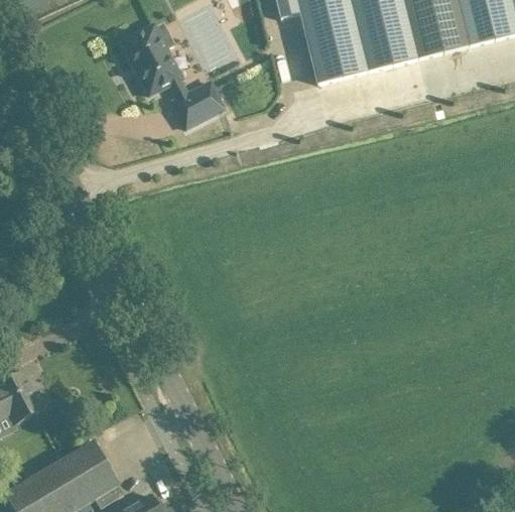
[(514,32),(514,0),(295,0),(316,83),(514,32)]
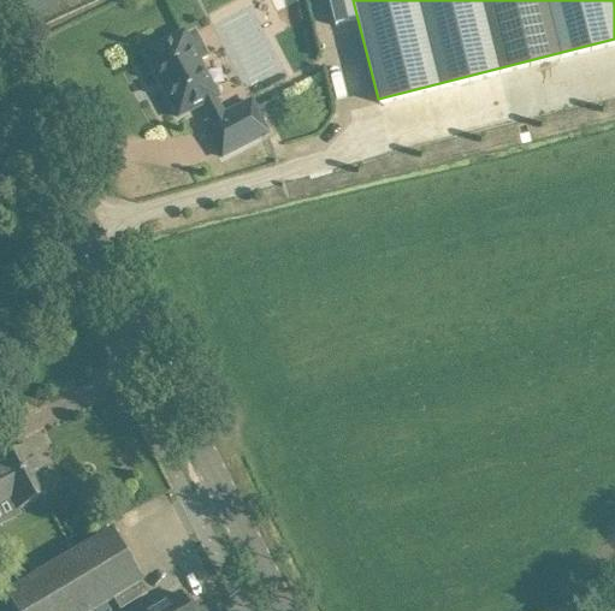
[(185,29),(146,49),(177,111),(202,98),(212,117),(205,120),(222,153),(266,129),(249,96),(223,111),(216,96),(219,94),(200,57),(208,52),(194,25),(187,30),(185,29)]
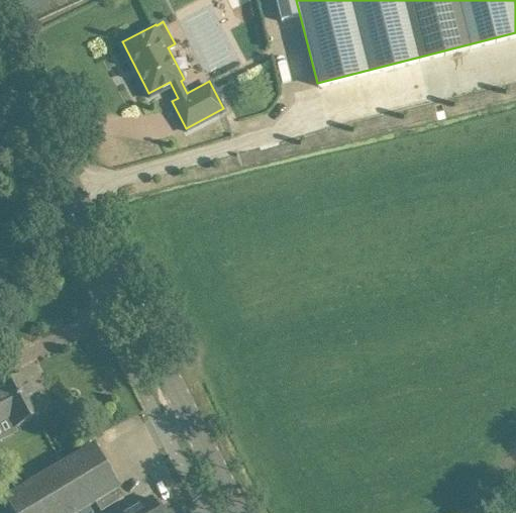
[(0,417),(6,414),(12,424),(45,407),(32,384),(29,385),(22,372),(0,383),(0,417)]
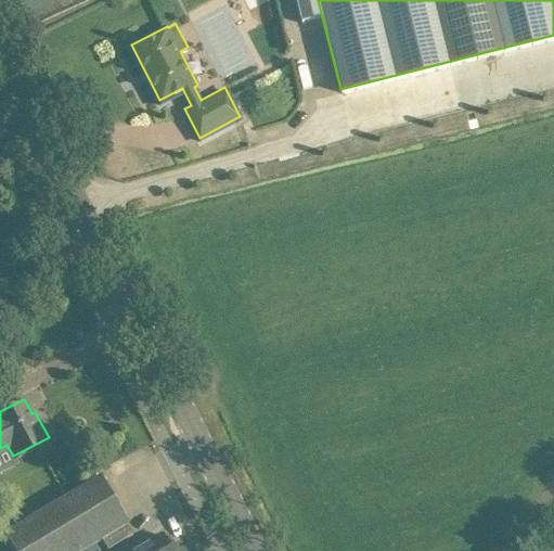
[(4,532),(16,550),(76,550),(101,536),(107,545),(130,530),(97,475),(4,532)]
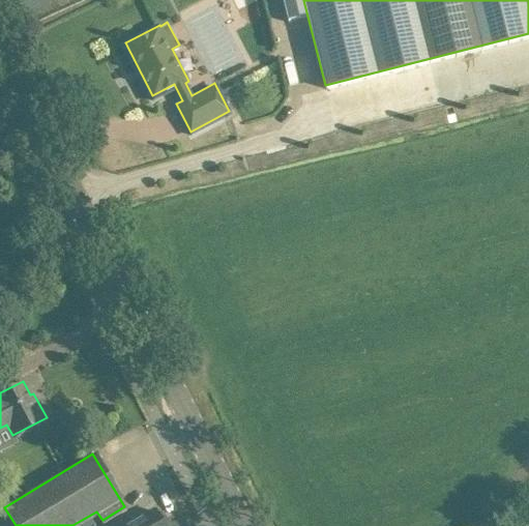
[(121,525),(165,525),(166,525),(154,506),(121,525)]
